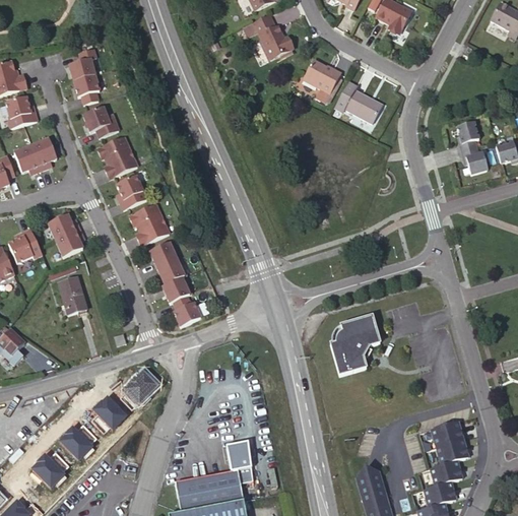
[(250,0),(257,12),(277,1),(276,0),(250,0)]
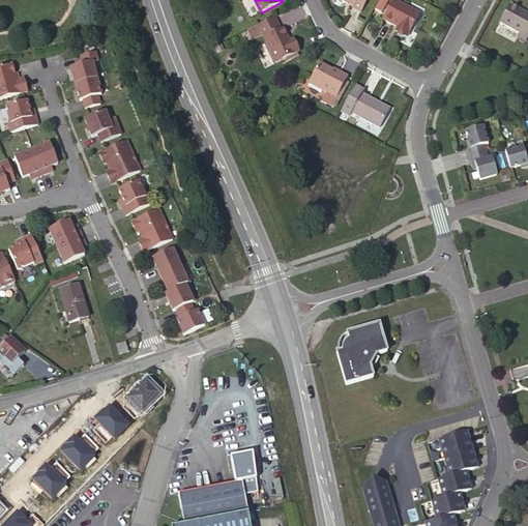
[(352,0),(351,1),(355,3),(354,5),(362,9),(368,0),(352,0)]
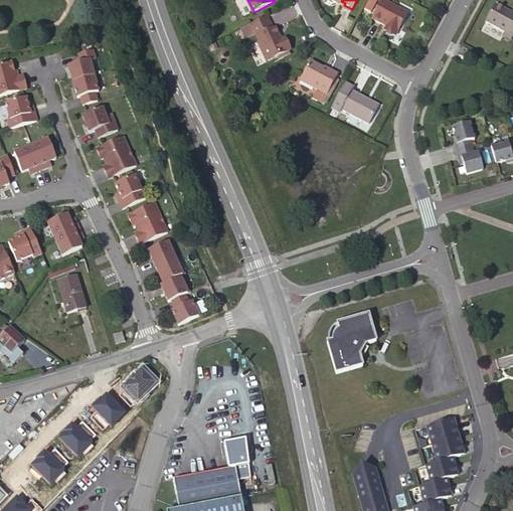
[(372,9),(376,0),(368,0),(365,6),(372,9)]
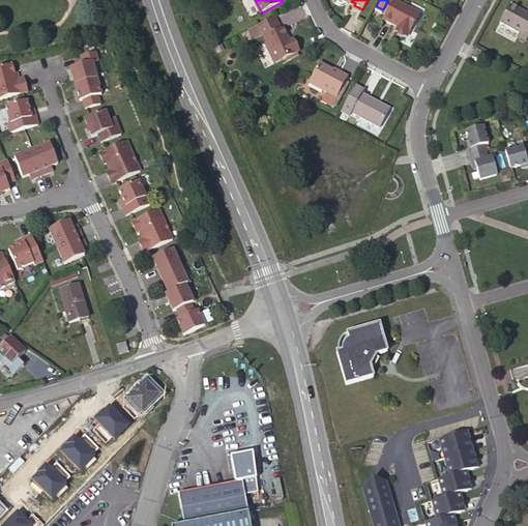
[(422,11),(402,0),(393,0),(385,17),(400,25),(399,28),(410,34),(422,11)]
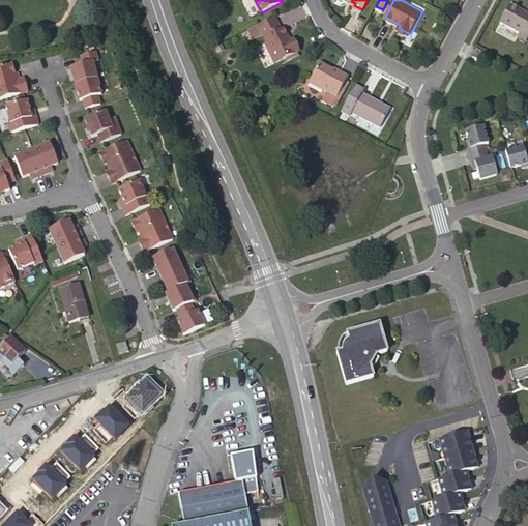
[(527,11),(511,3),(501,22),(520,32),(519,34),(527,38),(527,11)]
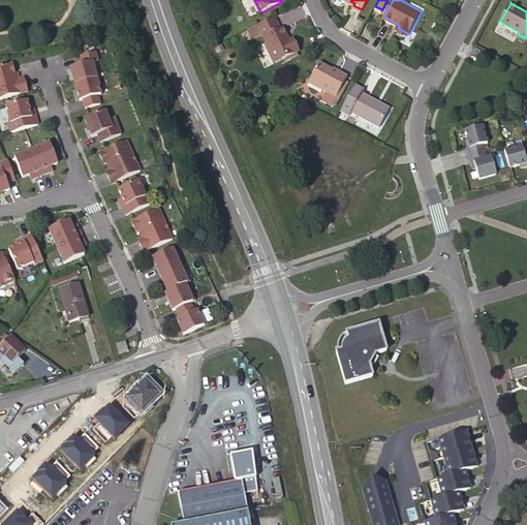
[(260,24),(251,30),(256,39),(267,33),(281,60),(303,49),(297,36),(292,38),(286,26),(284,28),(277,16),(260,24)]
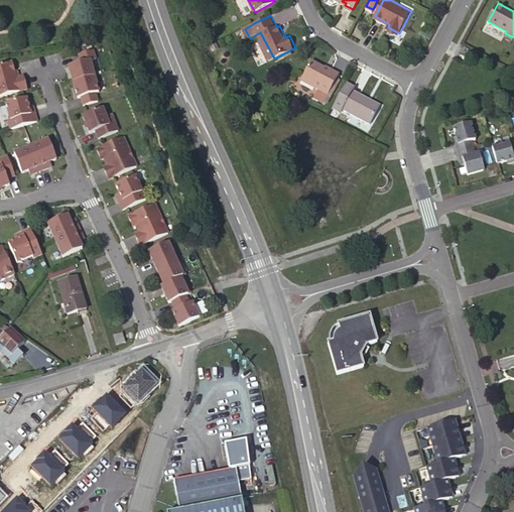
[(91,45),(77,50),(79,59),(68,62),(72,79),(88,74),(93,73),(88,56),(94,54),(91,45)]
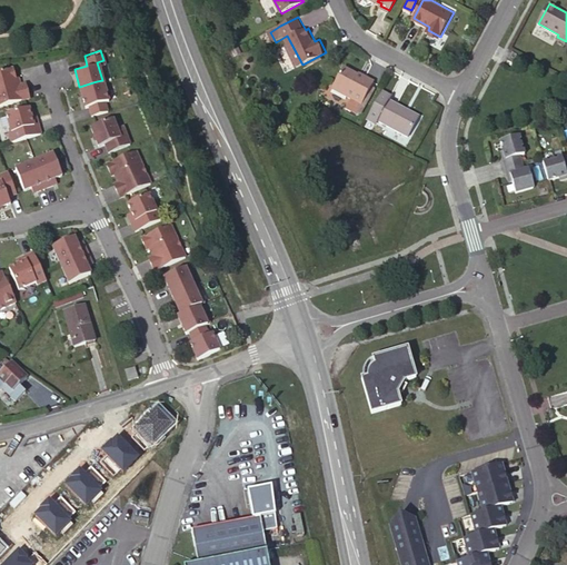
[(12,65),(0,68),(0,102),(29,95),(26,80),(20,82),(19,82),(17,75),(16,75),(12,65)]
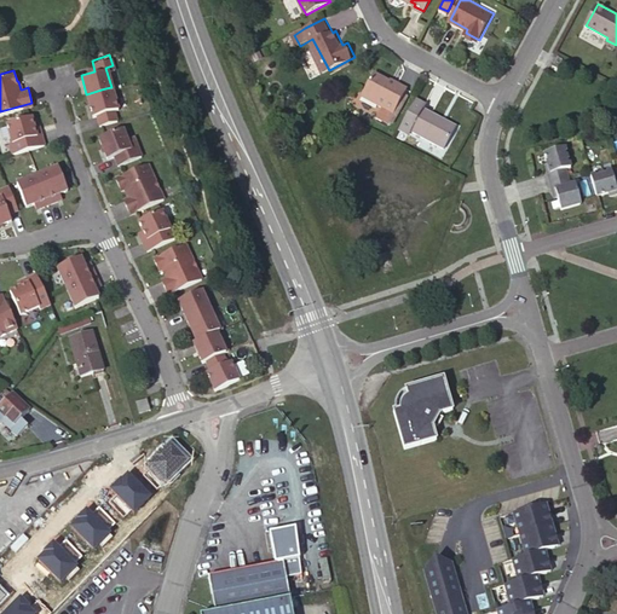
[(375,70),(363,93),(384,104),(378,115),(390,121),(391,117),(407,91),(409,85),(399,80),(398,82),(392,79),(375,70)]
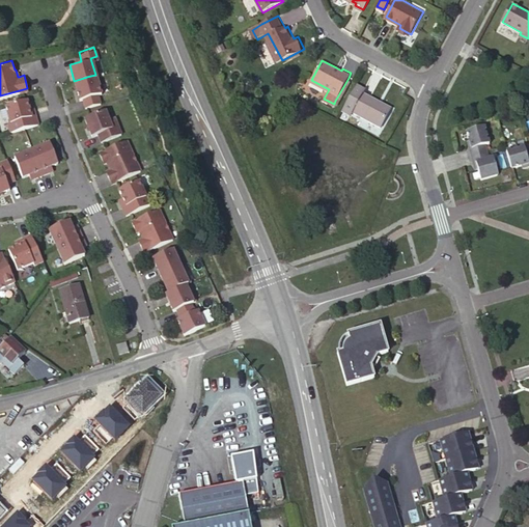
[(83,96),(85,105),(100,100),(98,91),(101,90),(95,75),(90,76),(74,81),(79,98),(83,96)]
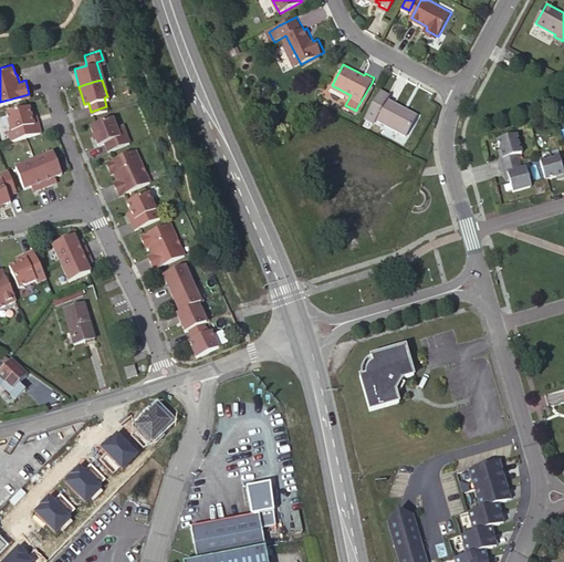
[(357,107),(361,110),(374,84),(372,83),(357,107)]
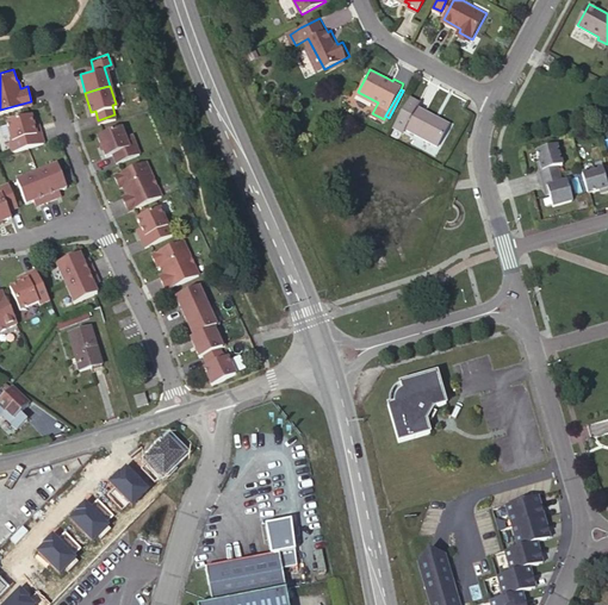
[(404,128),(407,124),(439,142),(451,119),(419,103),(420,99),(411,95),(397,124),(404,128)]
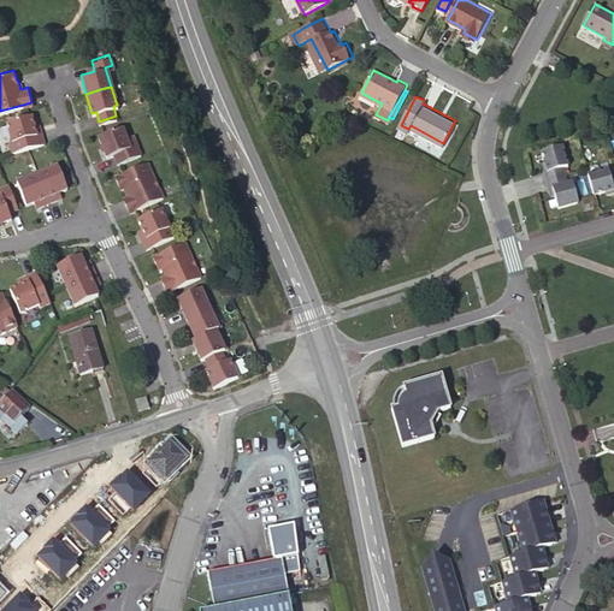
[(33,112),(9,118),(13,137),(10,138),(13,149),(45,141),(41,128),(37,129),(35,123),(33,112)]
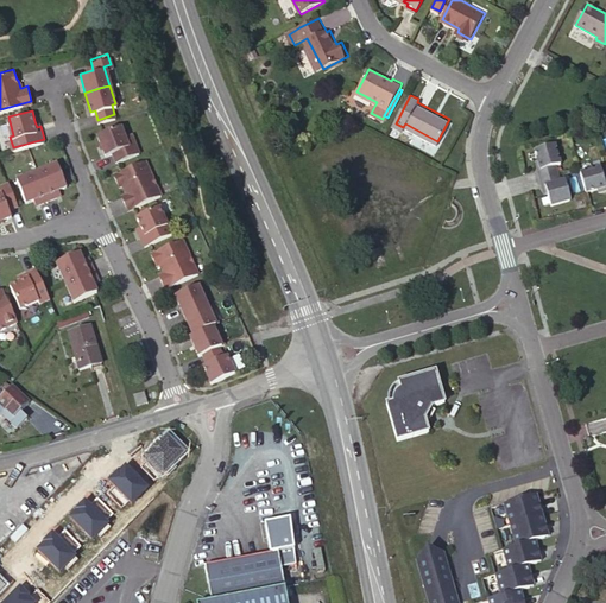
[(120,122),(98,133),(100,140),(102,145),(106,153),(113,150),(117,159),(139,150),(131,131),(125,134),(120,122)]
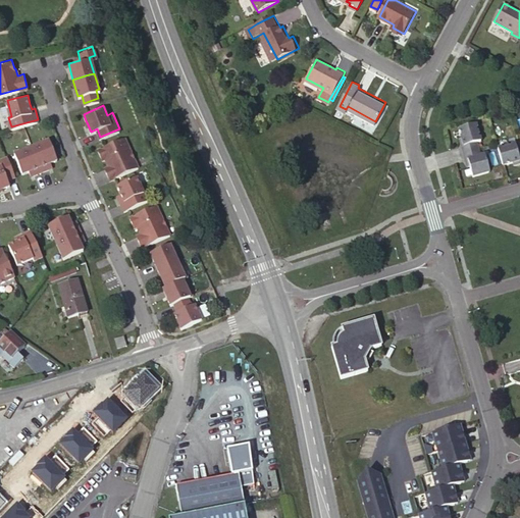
[(475,123),(459,127),(464,145),(461,146),(465,160),(467,159),(472,176),(489,171),(484,154),(479,155),(476,142),(480,141),(475,123)]
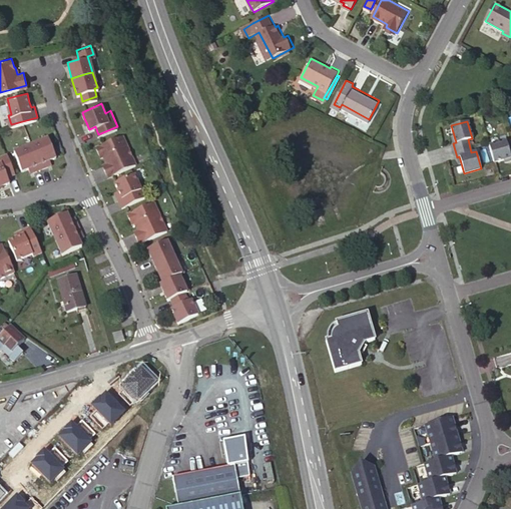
[(121,132),(95,145),(100,155),(103,153),(106,161),(108,164),(104,166),(108,174),(135,161),(121,132)]
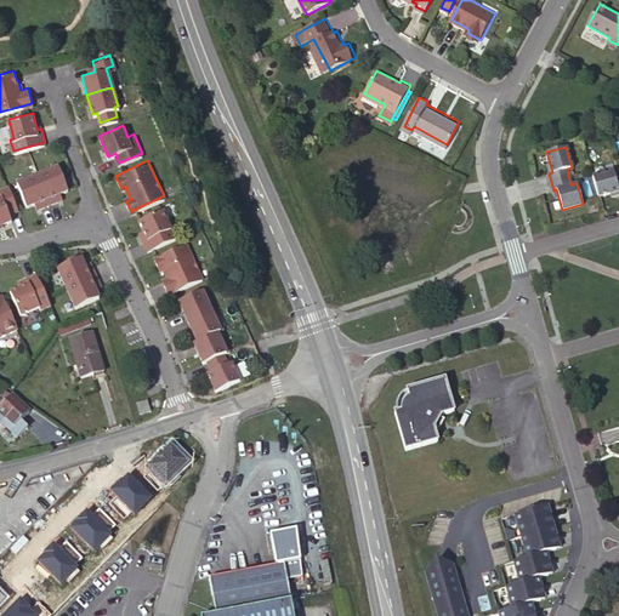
[(60,164),(39,172),(50,201),(60,198),(57,192),(61,190),(69,187),(60,164)]
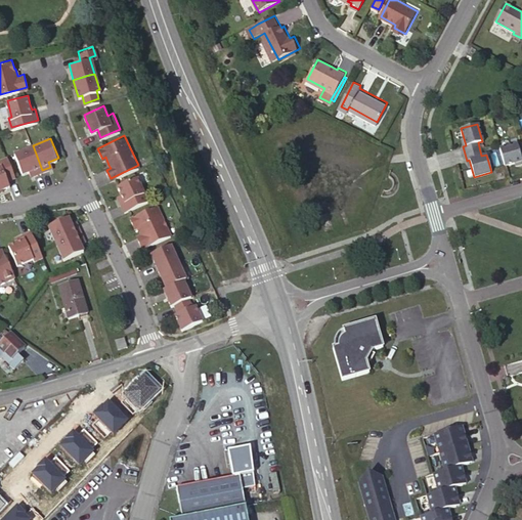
[(498,148),(504,166),(521,161),(521,164),(521,147),(518,148),(516,143),(498,148)]
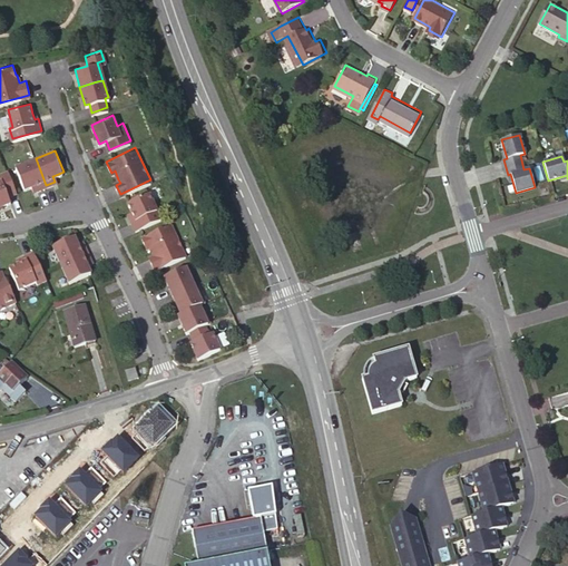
[(36,158),(17,165),(26,187),(32,184),(36,183),(38,188),(46,185),(36,158)]
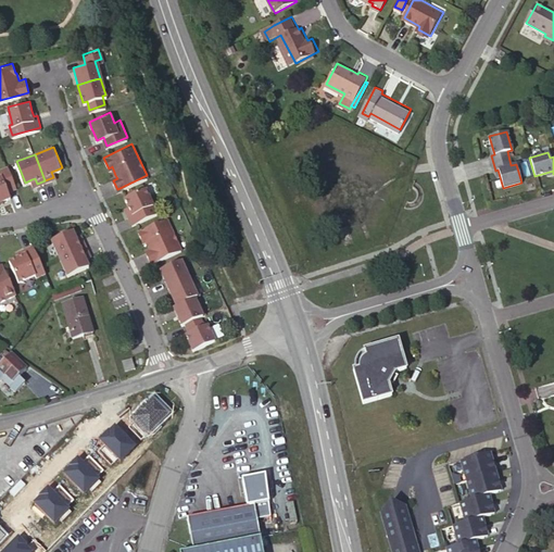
[(0,199),(3,199),(11,196),(9,189),(16,186),(9,165),(0,167),(0,199)]
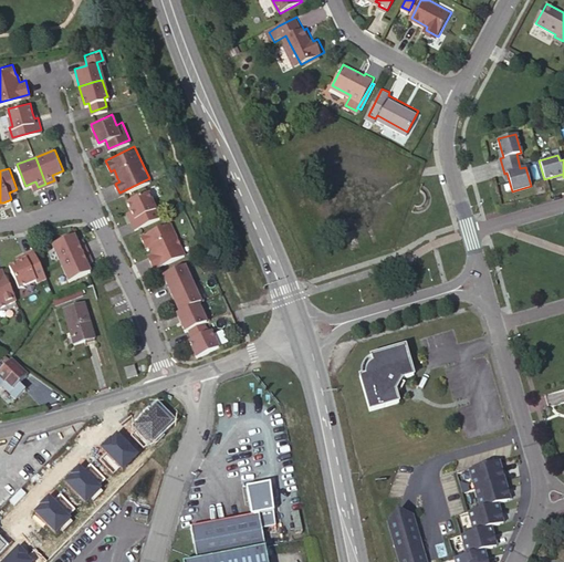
[(147,189),(127,199),(132,208),(134,212),(129,215),(135,227),(163,214),(158,205),(155,206),(147,189)]
